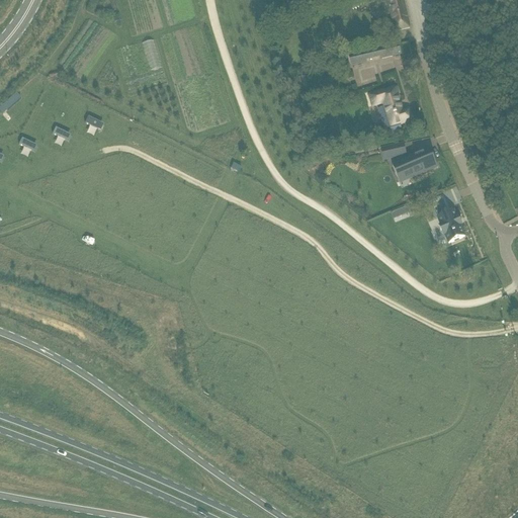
[(367,1),(366,0),(351,0),(341,5),(342,6),(336,9),(339,15),(351,9),(353,10),(360,7),(361,4),(367,1)]
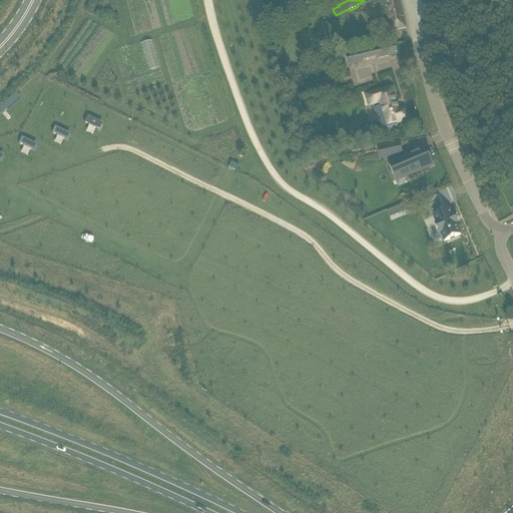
[(346,49),(374,43),(373,37),(363,40),(363,42),(357,43),(357,41),(345,44),(346,49)]
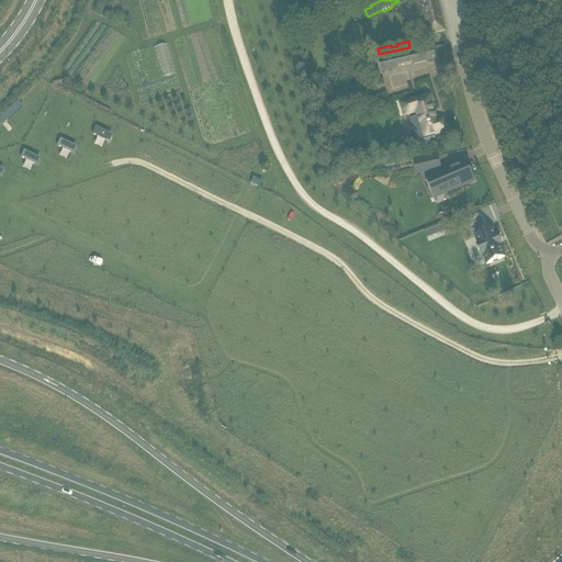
[(435,59),(433,48),(411,54),(413,64),(435,59)]
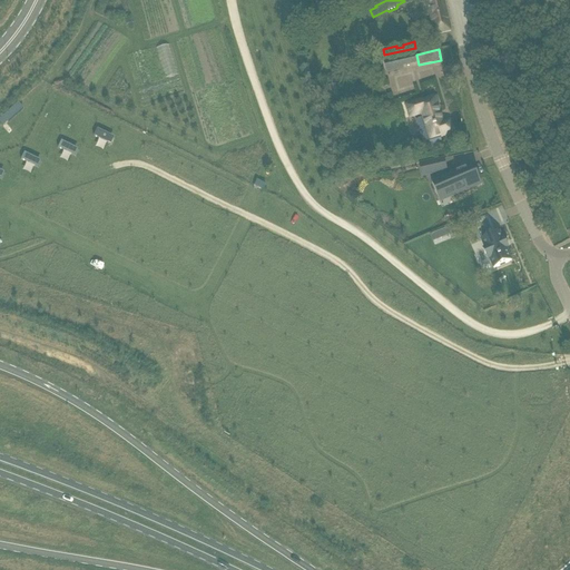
[(404,70),(402,58),(384,62),(386,75),(404,70)]
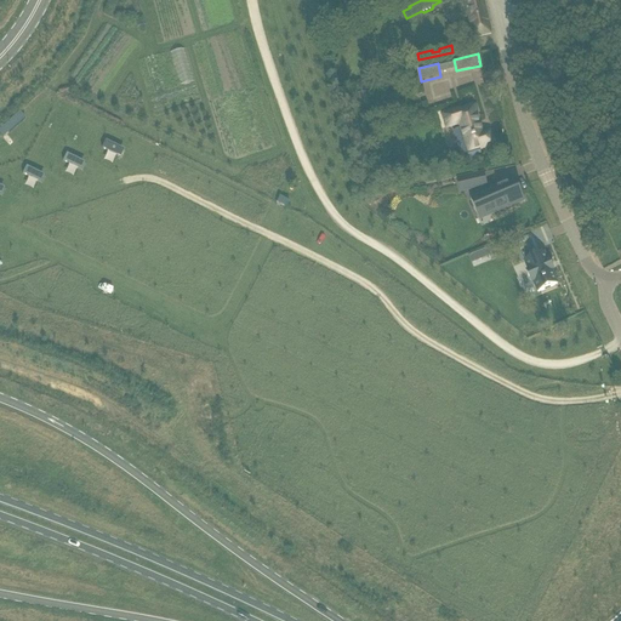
[(369,104),(366,92),(353,95),(355,107),(369,104)]
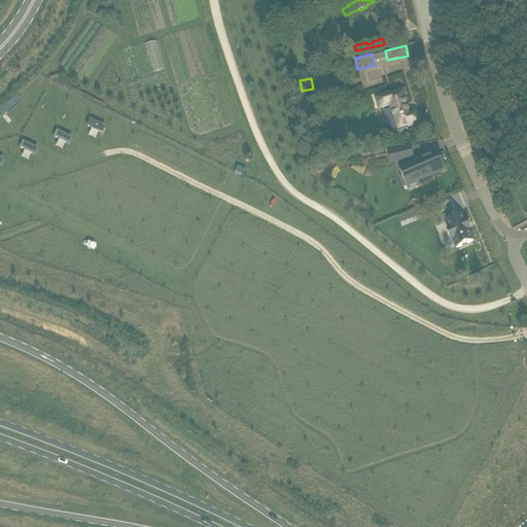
[(390,93),(376,98),(379,108),(390,105),(395,121),(393,123),(396,131),(419,124),(416,113),(410,115),(405,100),(406,99),(402,91),(390,95),(390,93)]
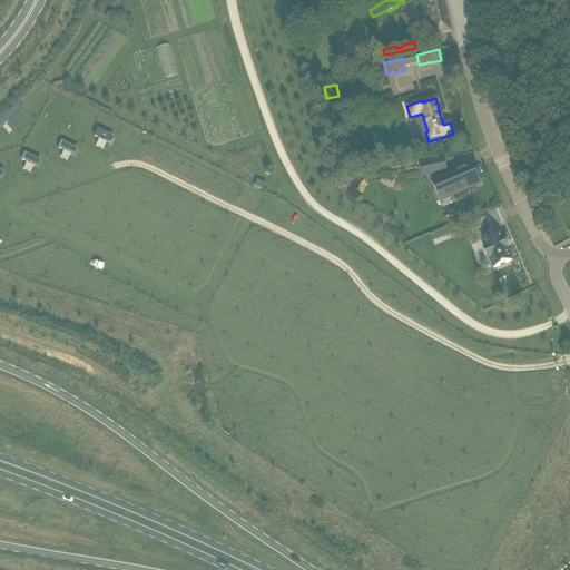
[(18,102),(0,118),(0,124),(2,127),(23,109),(18,102)]
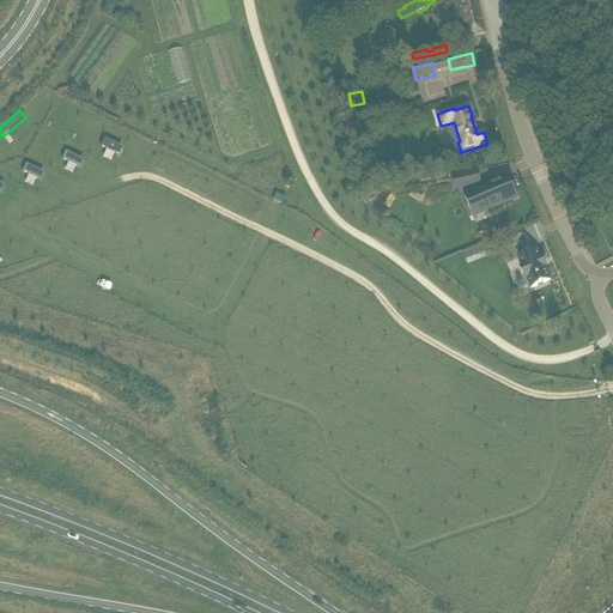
[(478,171),(463,175),(467,188),(481,186),(478,171)]
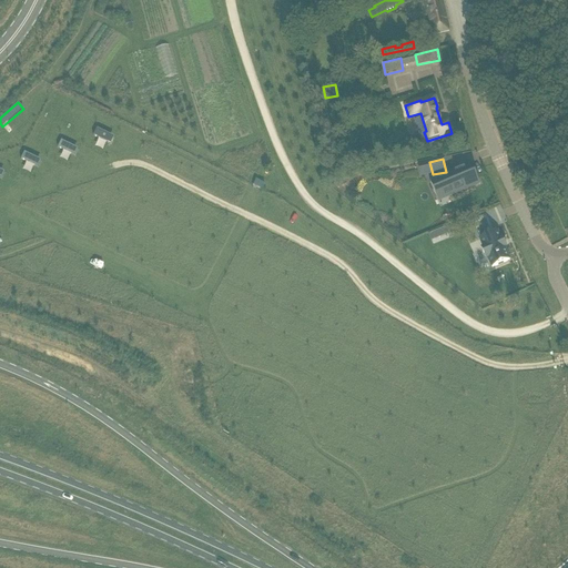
[(430,184),(434,193),(435,193),(436,198),(447,193),(448,195),(449,195),(477,183),(479,183),(474,171),(473,166),(460,172),(449,176),(430,184)]
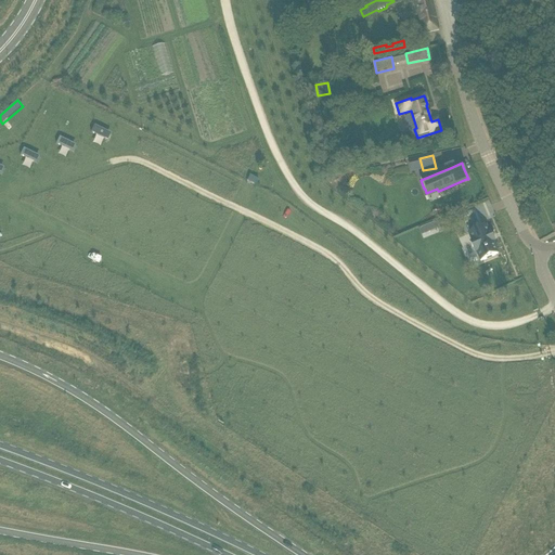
[(436,223),(427,227),(430,233),(438,229),(436,223)]
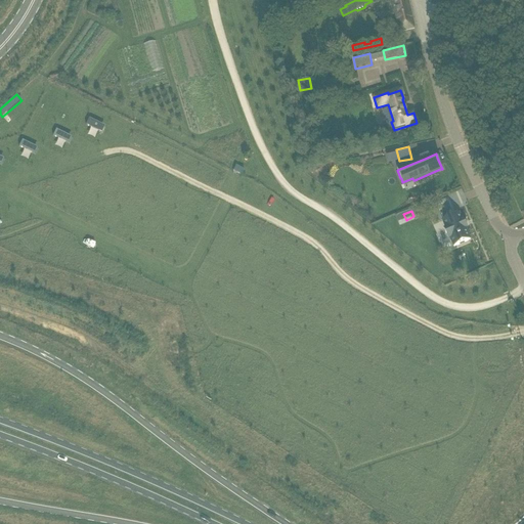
[(446,220),(443,221),(446,229),(445,230),(446,232),(445,232),(446,233),(447,235),(447,237),(448,237),(448,238),(449,238),(450,238),(454,247),(456,246),(457,246),(467,242),(467,241),(470,239),(466,228),(467,228),(464,221),(463,222),(460,214),(456,215),(446,220)]
